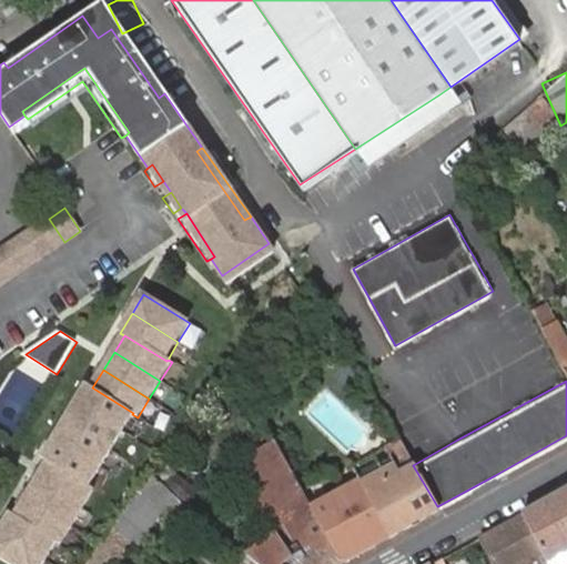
[(76,403),(122,432),(132,414),(133,413),(92,388),(88,385),(76,403)]
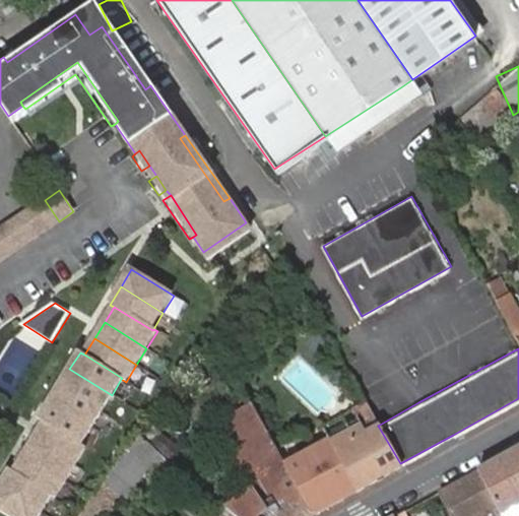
[(69,369),(59,386),(102,411),(112,395),(69,369)]
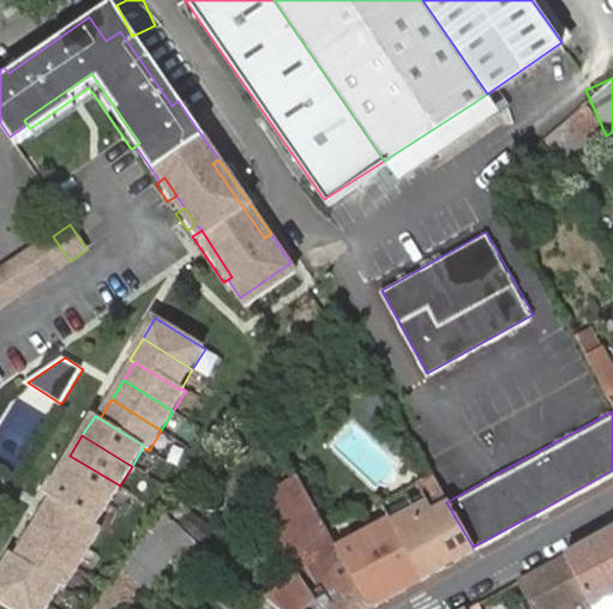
[(70,456),(58,475),(108,506),(120,486),(70,456)]
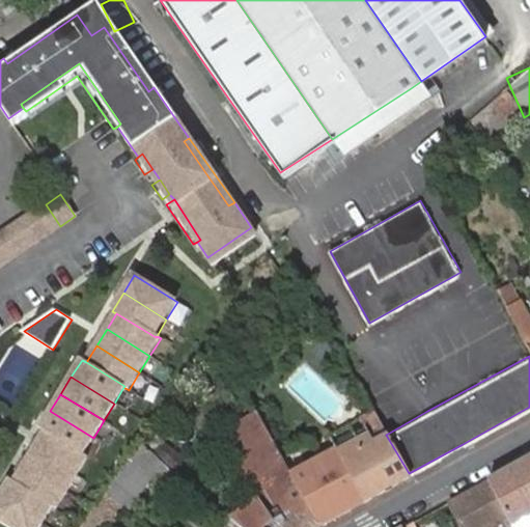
[(336,427),(325,434),(328,439),(333,448),(361,499),(409,473),(386,435),(371,409),(360,415),(366,426),(342,439),(336,427)]
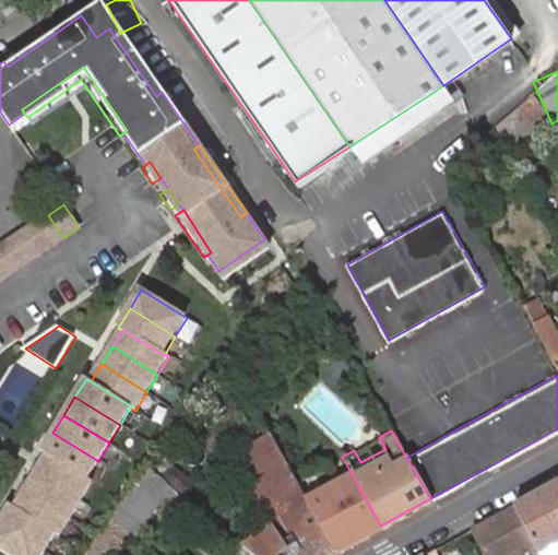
[(42,451),(46,455),(86,479),(87,477),(98,461),(52,433),(42,451)]
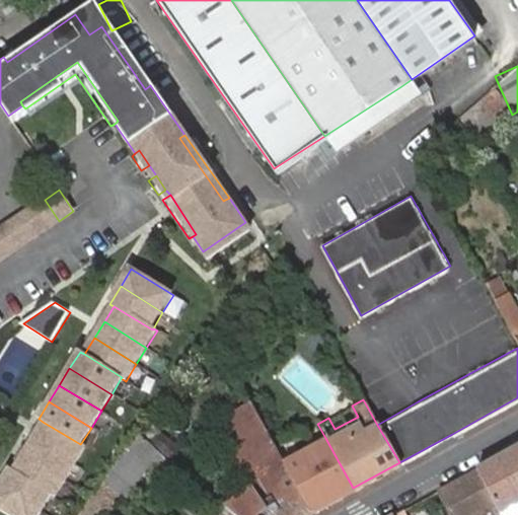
[(250,406),(230,418),(228,418),(271,493),(264,499),(271,508),(266,511),(261,502),(241,514),(308,514),(311,512),(283,462),(277,452),(250,406)]
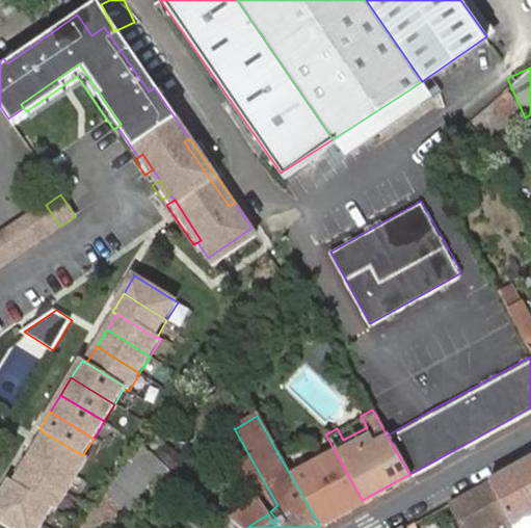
[(367,427),(361,416),(337,428),(343,440),(367,427)]
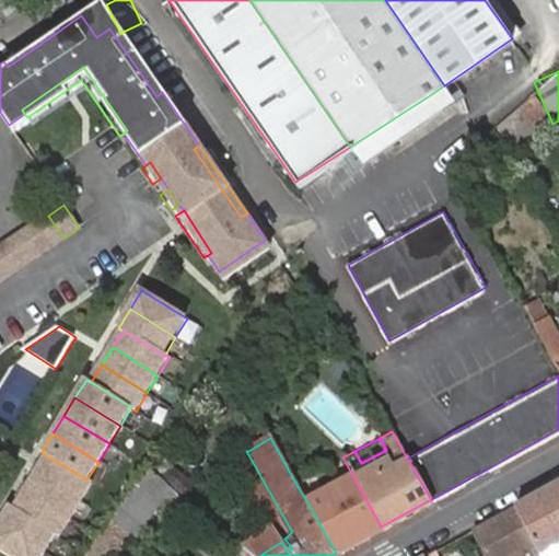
[(292,532),(246,451),(236,456),(274,524),(284,539),(292,532)]
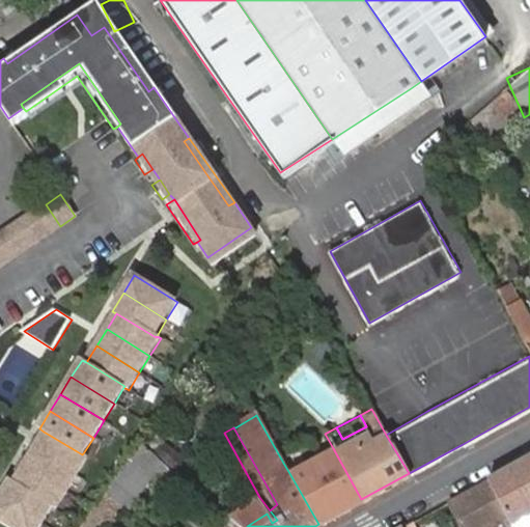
[(44,432),(33,447),(76,473),(87,456),(83,453),(82,454),(44,432)]
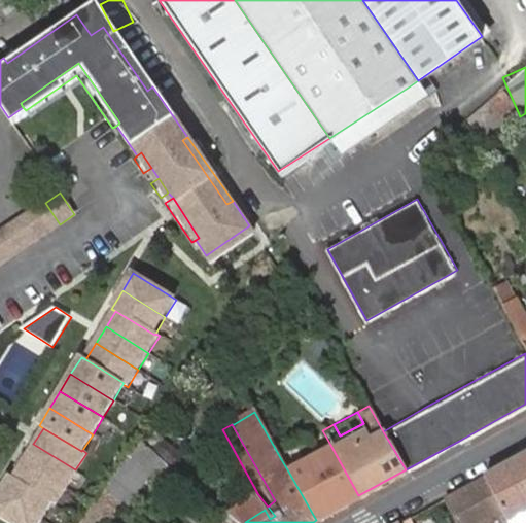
[(330,445),(325,436),(281,459),(287,469),(330,445)]
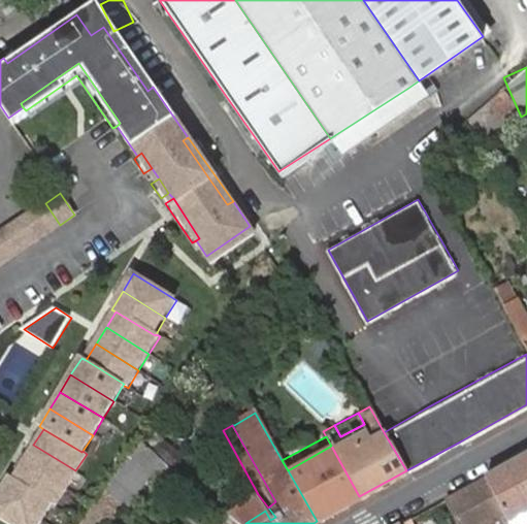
[(182,456),(162,438),(154,449),(173,465),(182,456)]
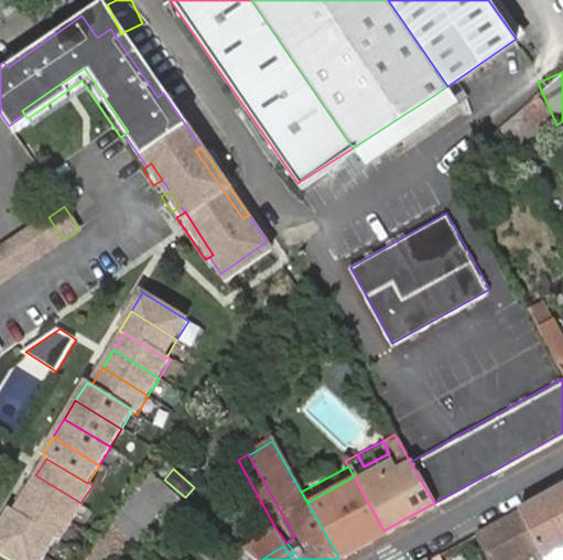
[(149,470),(111,521),(130,536),(134,539),(172,488),(163,481),(149,470)]
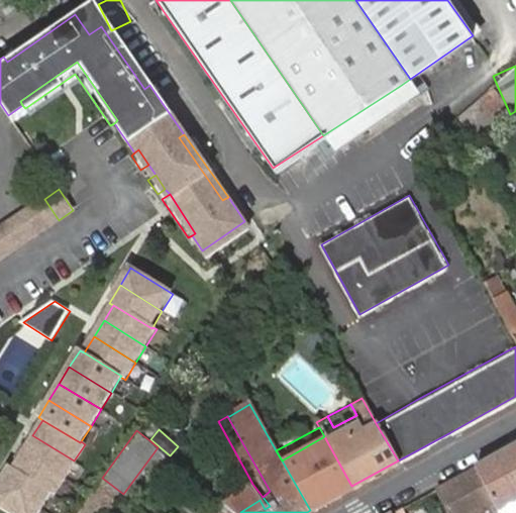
[(32,435),(22,451),(65,478),(74,460),(32,435)]
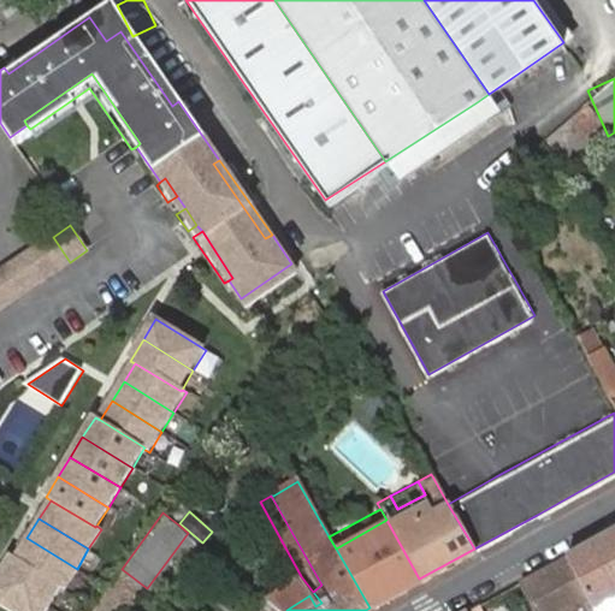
[(370,607),(419,579),(386,520),(336,549),(370,607)]
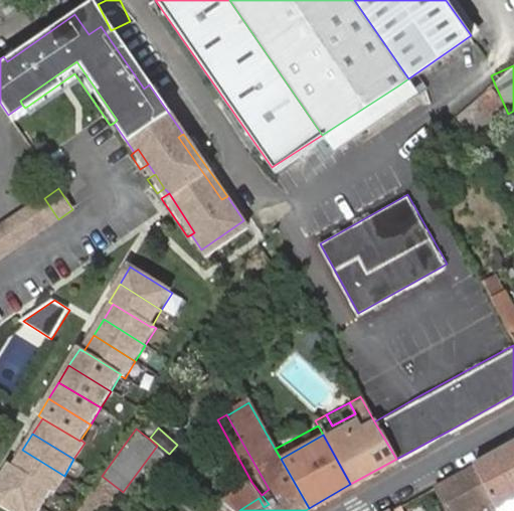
[(497,510),(513,510),(513,441),(472,464),(491,499),(497,510)]
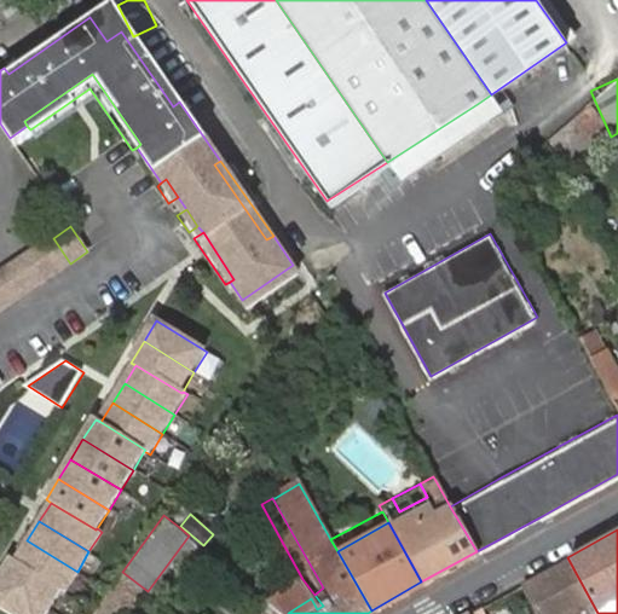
[(27,540),(16,559),(61,586),(59,589),(64,591),(78,572),(27,540)]
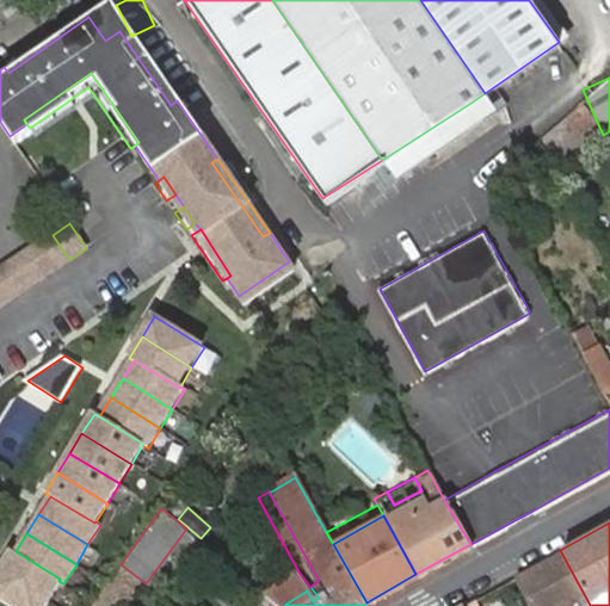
[(10,549),(0,563),(0,570),(47,599),(59,581),(60,579),(16,551),(10,549)]
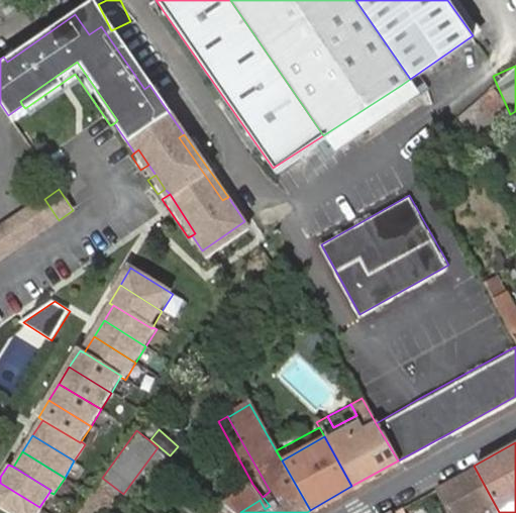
[(447,512),(470,512),(493,501),(474,466),(434,487),(447,512)]
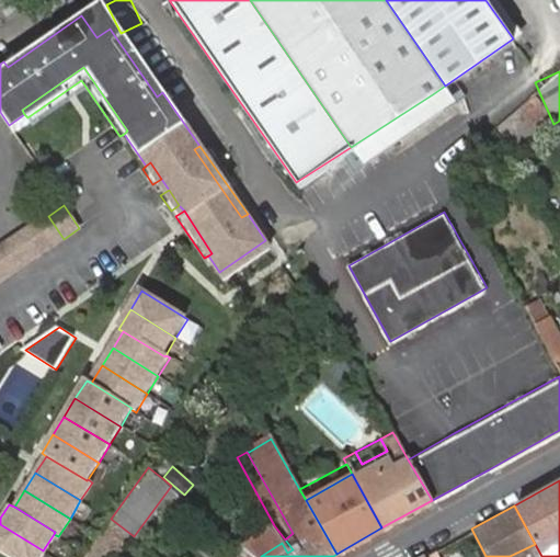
[(0,550),(11,556),(38,556),(43,550),(0,524),(0,550)]
